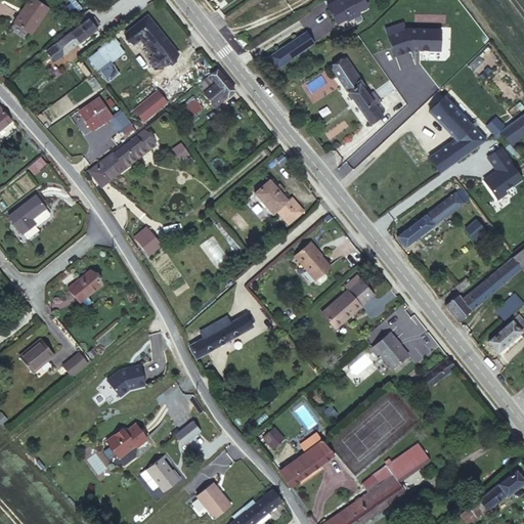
[(48,8),(36,0),(28,0),(13,23),(31,34),(48,8)]
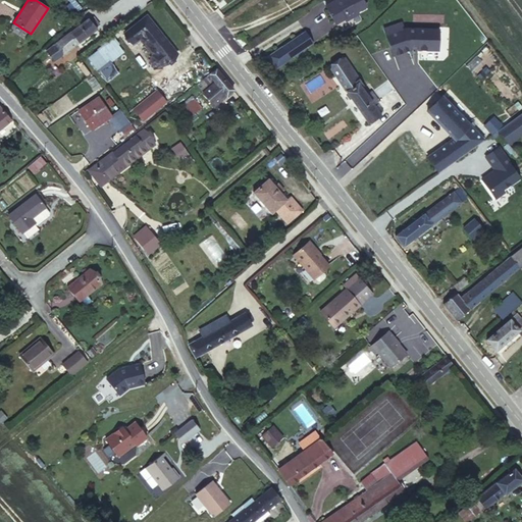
[(324,5),(334,22),(344,18),(345,20),(358,12),(356,10),(365,5),(362,0),(332,0),(324,5)]
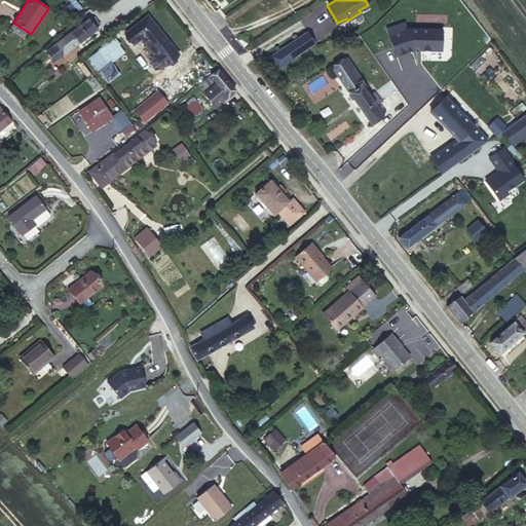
[(148,16),(126,34),(134,43),(142,37),(156,55),(154,58),(154,62),(157,67),(162,68),(178,54),(148,16)]
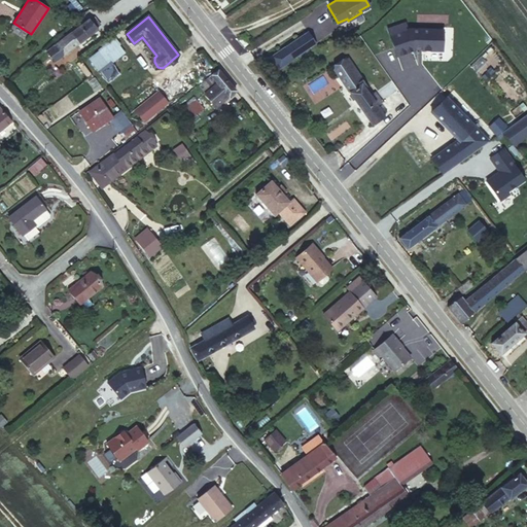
[(55,62),(97,29),(90,19),(82,24),(81,22),(68,32),(69,34),(46,51),(55,62)]
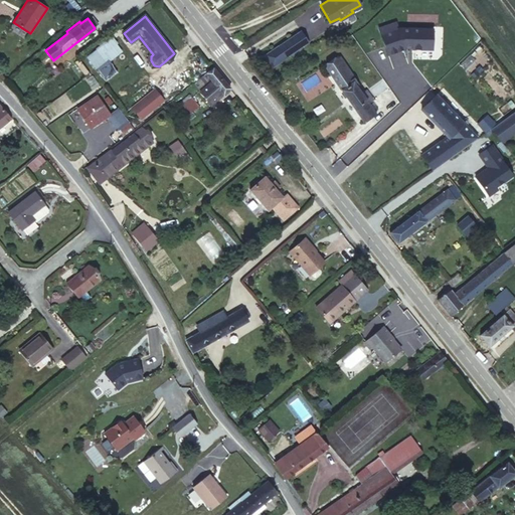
[(397,21),(380,28),(390,55),(407,49),(435,50),(436,31),(400,29),(397,21)]
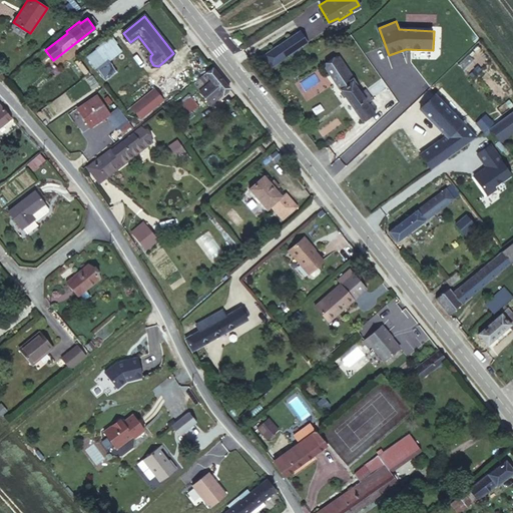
[(308,42),(300,31),(265,54),(272,66),(308,42)]
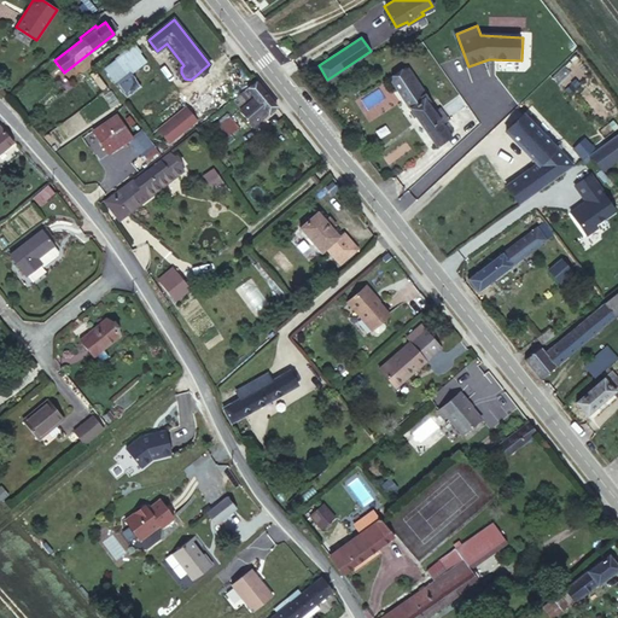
[(291,52),(284,44),(280,47),(287,54),(291,52)]
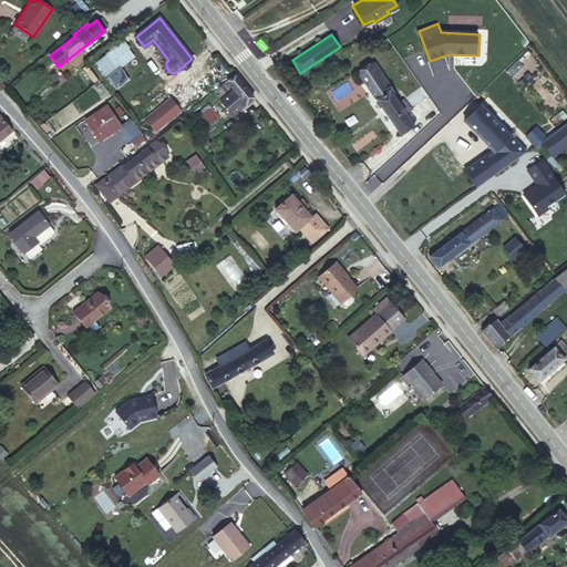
[(125,41),(95,61),(115,90),(130,80),(121,66),(136,57),(125,41)]
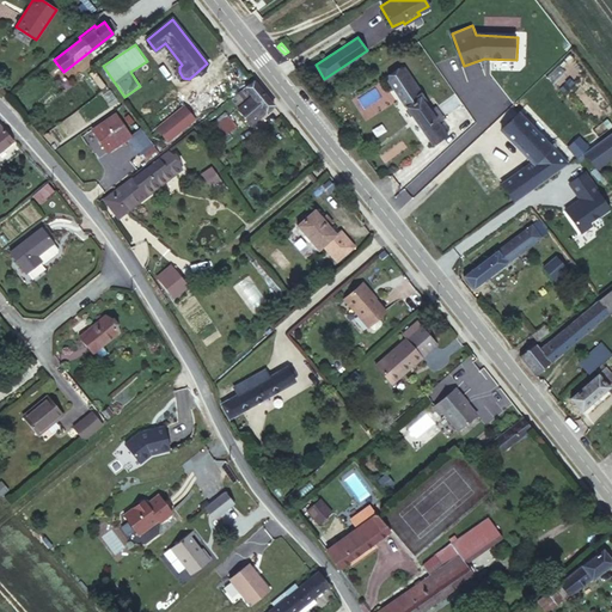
[(405,69),(389,81),(432,142),(445,133),(438,122),(444,118),(435,108),(433,110),(405,69)]
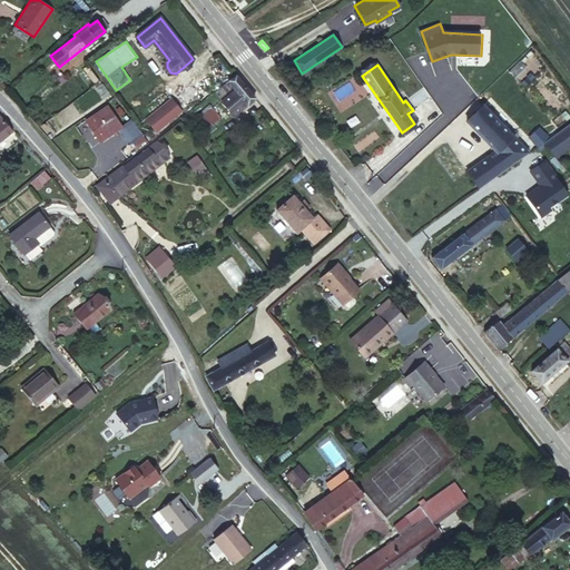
[(234,116),(255,98),(236,75),(228,80),(235,89),(222,100),(234,116)]
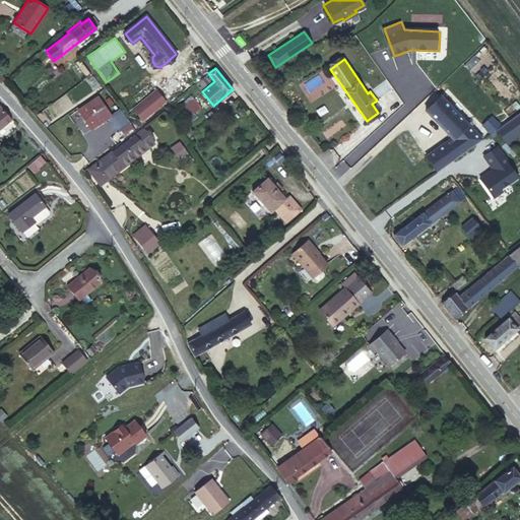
[(155,90),(133,110),(142,120),(165,102),(155,90)]
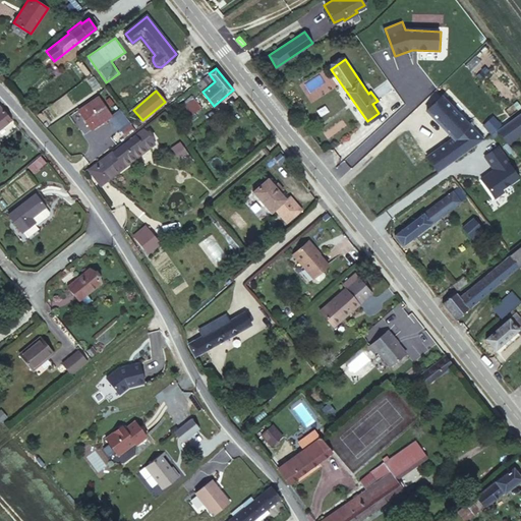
[(453,137),(466,152),(483,139),(441,96),(426,110),(453,137)]
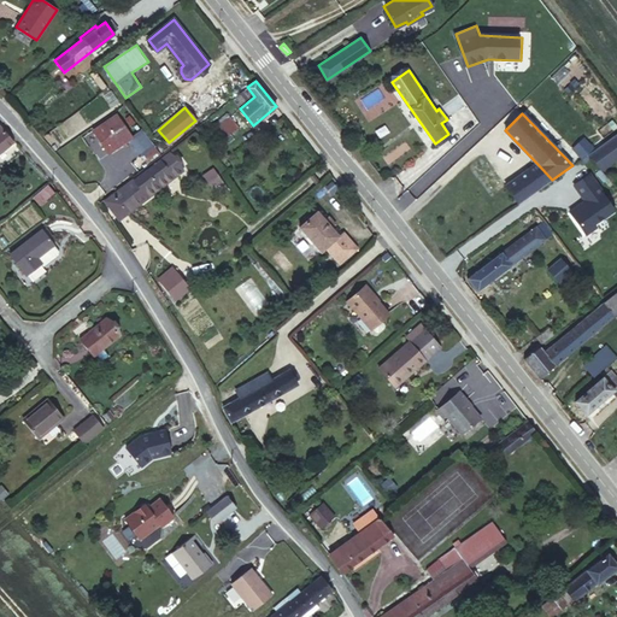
[(109,153),(129,139),(131,137),(116,115),(101,124),(93,130),(109,153)]
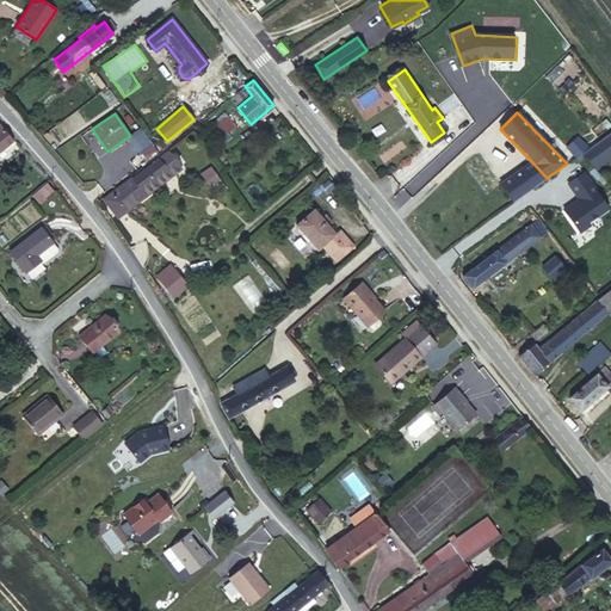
[(221,136),(235,125),(228,116),(214,127),(221,136)]
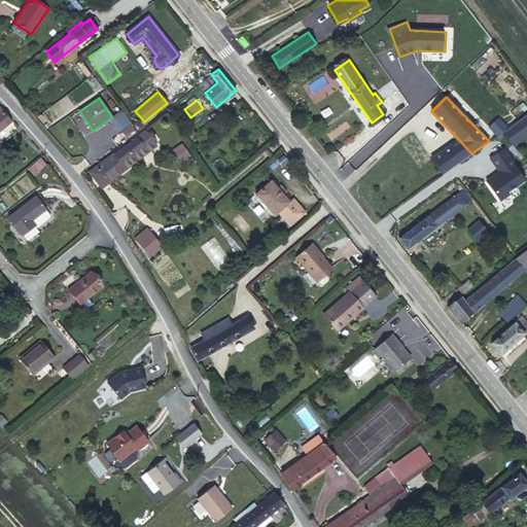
[(0,130),(11,121),(0,107),(0,130)]
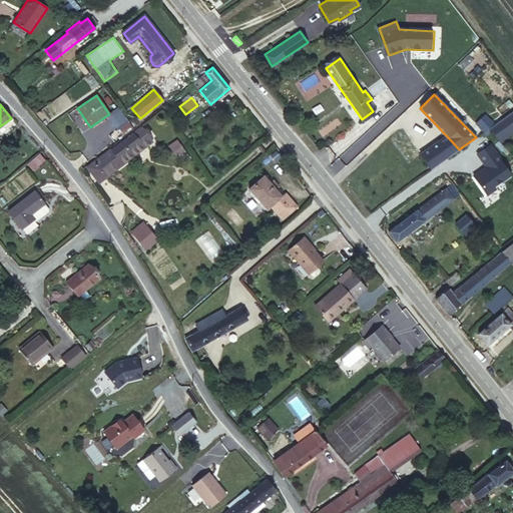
[(120,133),(131,126),(118,108),(109,114),(107,115),(117,128),(117,129),(120,133)]
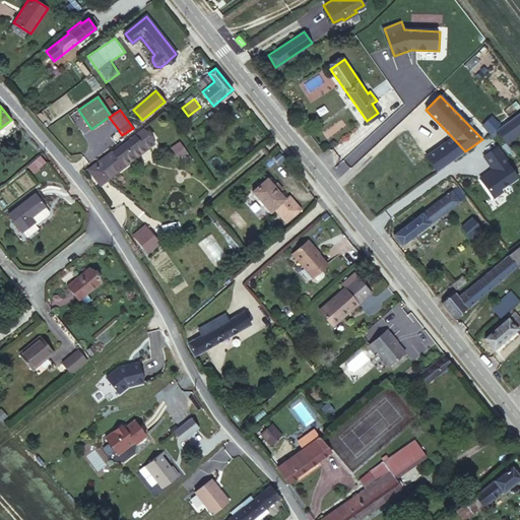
[(519,113),(496,131),(506,143),(519,132),(519,113)]
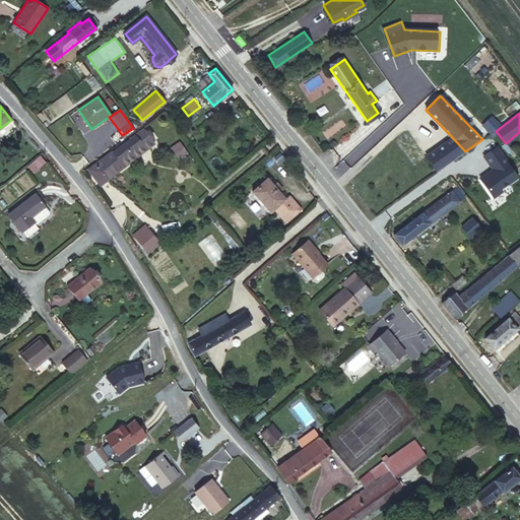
[(156,119),(143,129),(153,142),(167,132),(156,119)]
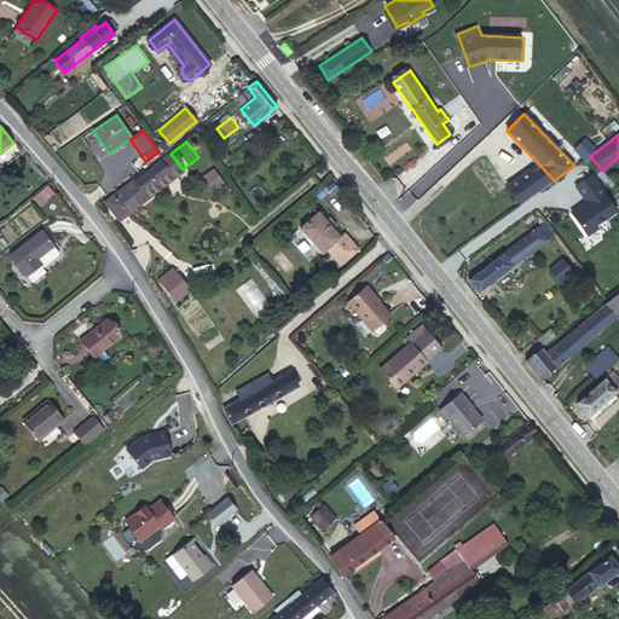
[(183,169),(171,154),(134,180),(125,187),(114,196),(115,197),(106,203),(117,218),(173,177),(183,169)]
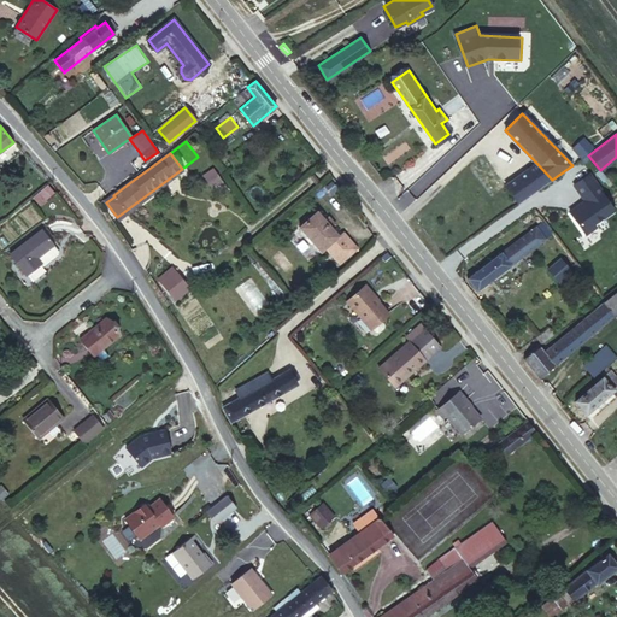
[(529,195),(552,180),(536,163),(516,177),(529,195)]
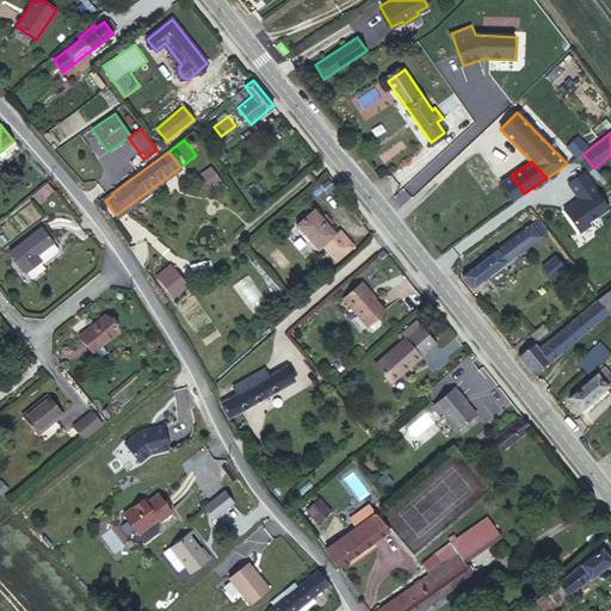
[(591,224),(588,222),(609,208),(597,192),(598,191),(584,172),(568,183),(581,202),(578,205),(572,204),(565,210),(580,232),(591,224)]
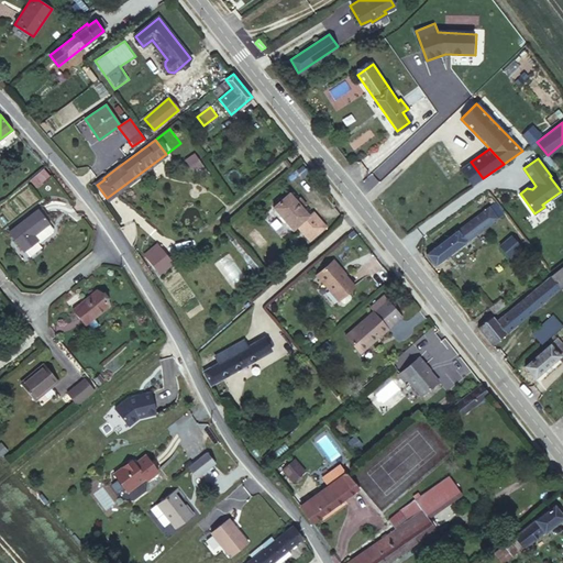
[(201,172),(194,159),(181,167),(190,179),(201,172)]
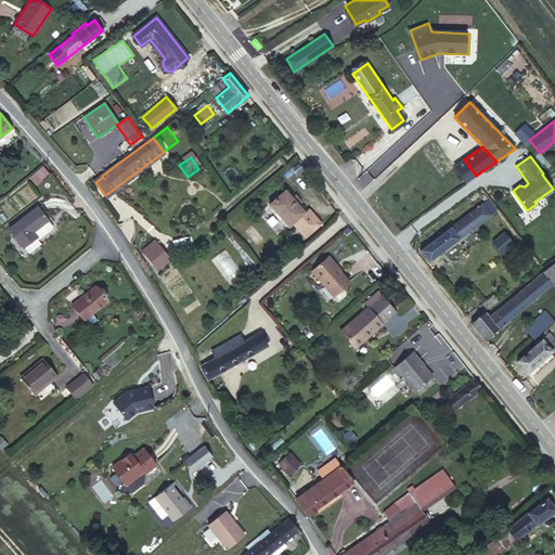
[(157,160),(155,158),(105,195),(95,182),(103,177),(102,176),(112,168),(111,166),(92,180),(106,198),(157,160)]
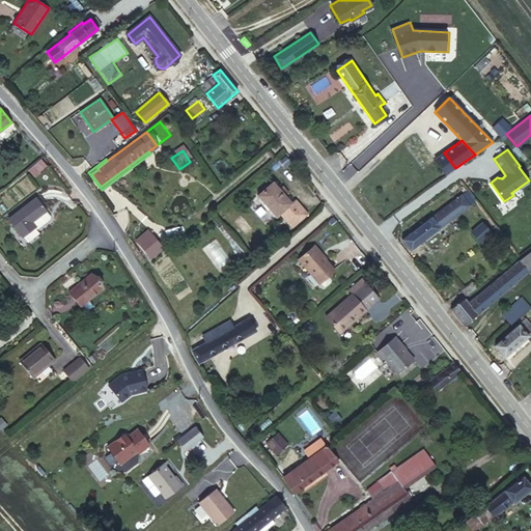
[(446,175),(455,168),(444,152),(435,159),(446,175)]
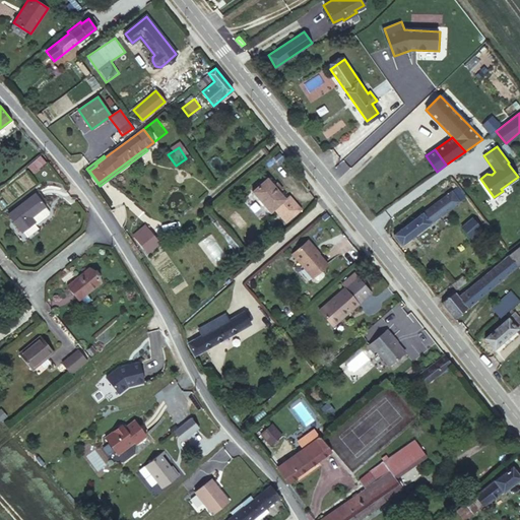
[(45,163),(40,156),(27,167),(33,173),(45,163)]
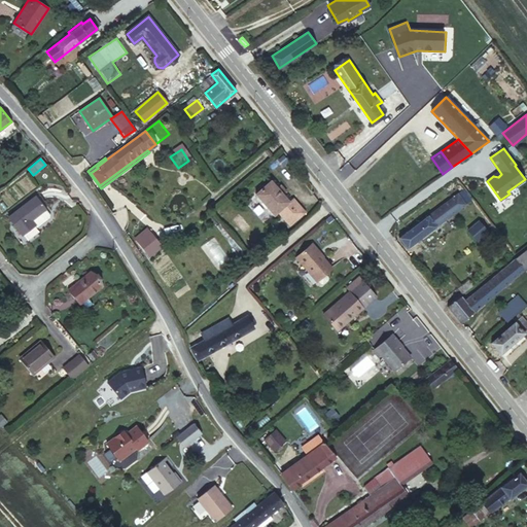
[(289,201),(271,179),(255,194),(273,214),(277,211),(289,225),(305,212),(292,198),(289,201)]
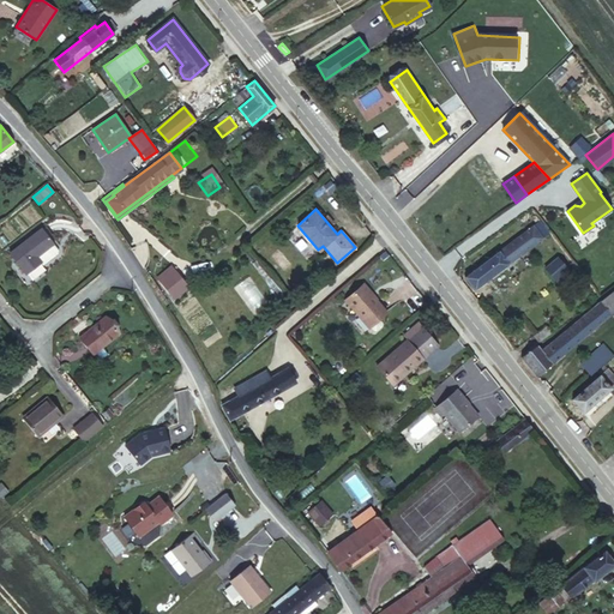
[(509,264),(549,233),(540,221),(499,251),(465,277),(475,289),(509,264)]
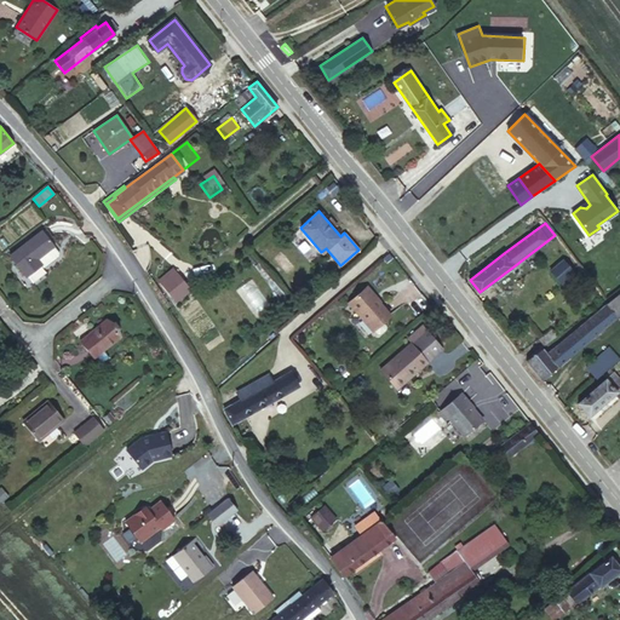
[(41,230),(10,256),(27,276),(42,264),(38,259),(53,246),(41,230)]
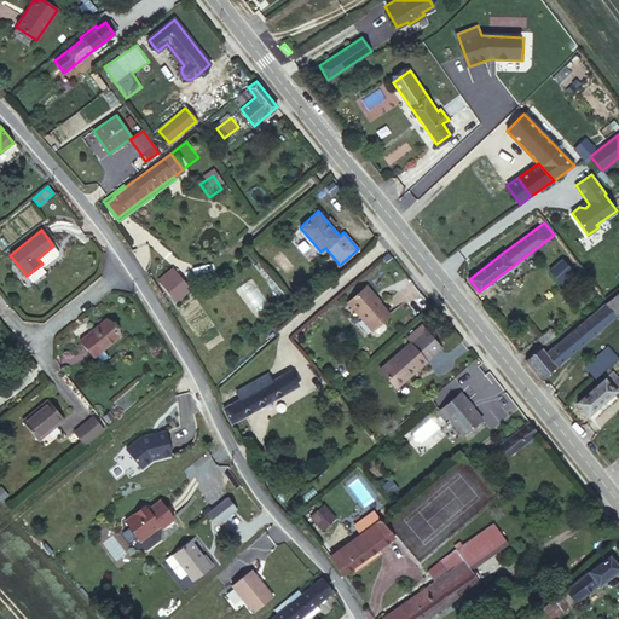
[(307,256),(314,248),(300,236),(293,244),(307,256)]
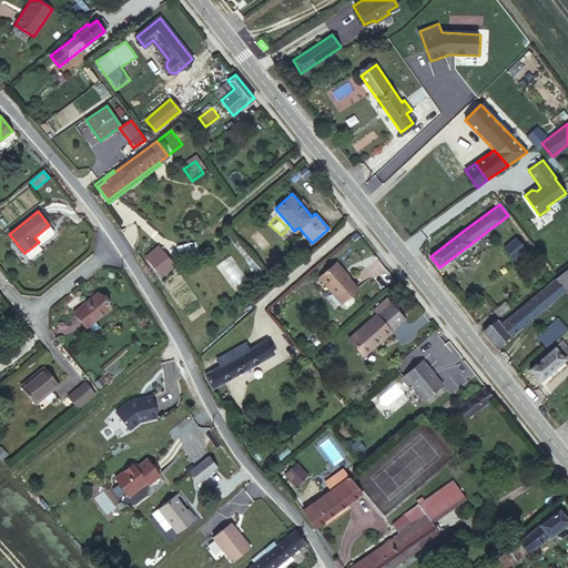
[(54,232),(49,225),(34,237),(39,242),(40,245),(53,234),(54,232)]
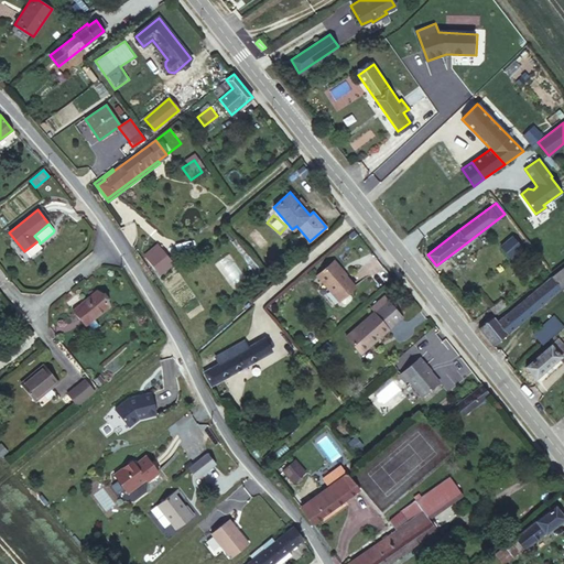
[(512,237),(500,247),(510,258),(522,248),(512,237)]
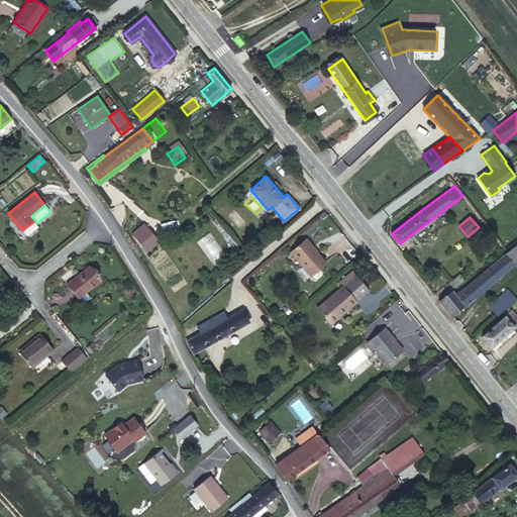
[(162,228),(156,220),(147,225),(154,234),(162,228)]
